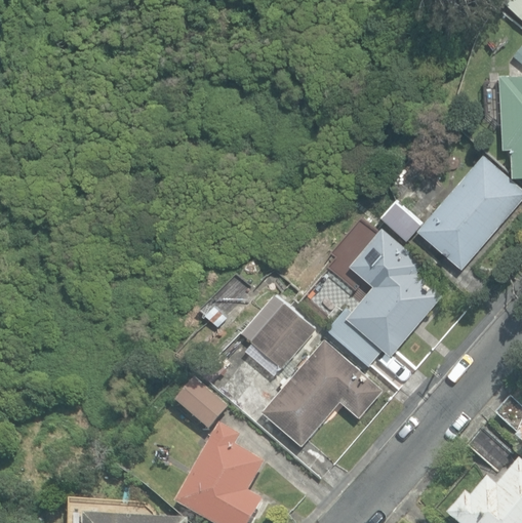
[(521,0),(504,0),(502,2),(521,21),(521,0)]
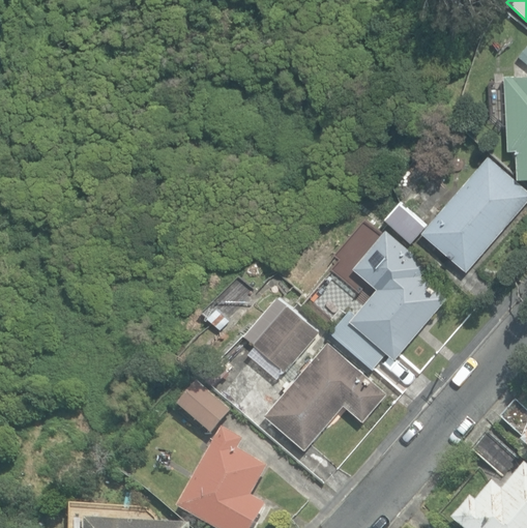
[(526,66),(526,47),(526,46),(516,57),(526,66)]
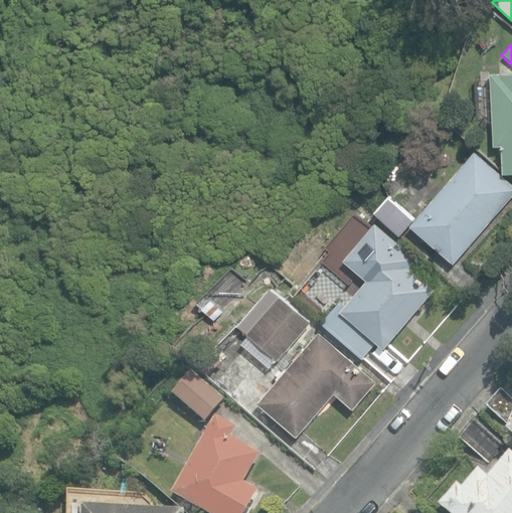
[(511,173),(511,74),(499,75),(499,74),(489,74),(493,147),(501,147),(502,174),(511,173)]
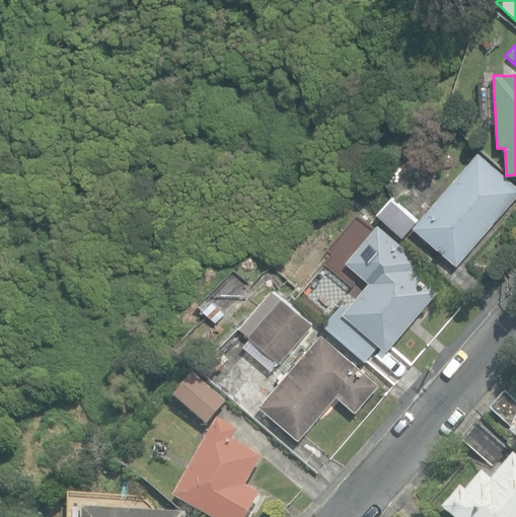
[(452,145),(460,136),(450,128),(443,137),(452,145)]
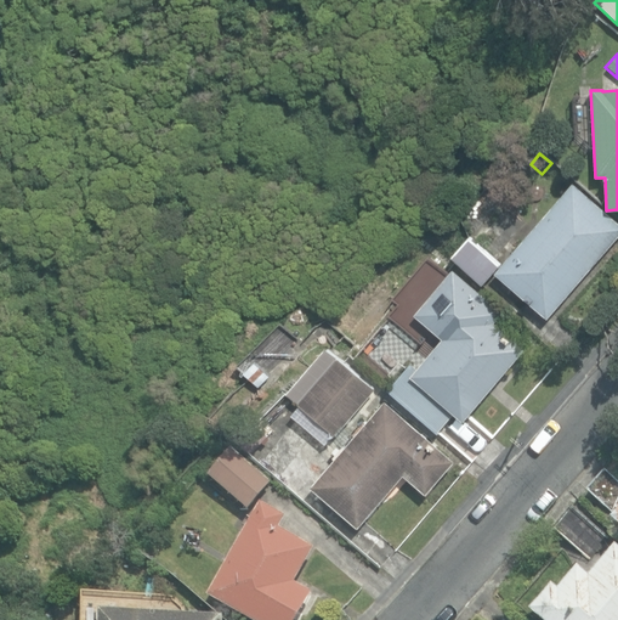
[(493,275),(545,320),(617,234),(617,224),(572,184),(493,275)]
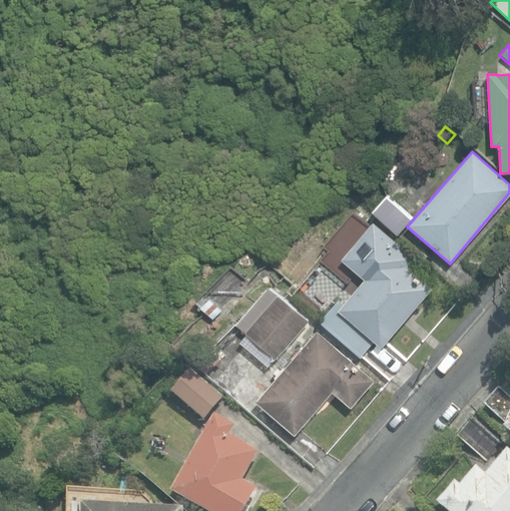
[(372,213),(396,235),(410,219),(385,198),(372,213)]
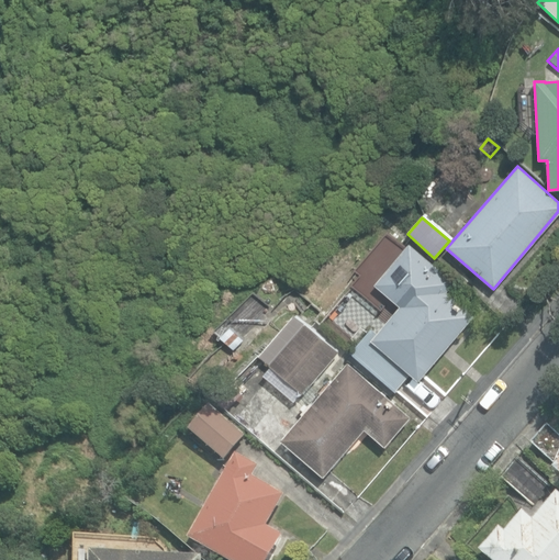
[(350,354),(394,391),(410,373),(418,381),(474,316),(445,292),(453,283),(407,245),(372,286),(399,308),(375,336),(370,332),(350,354)]
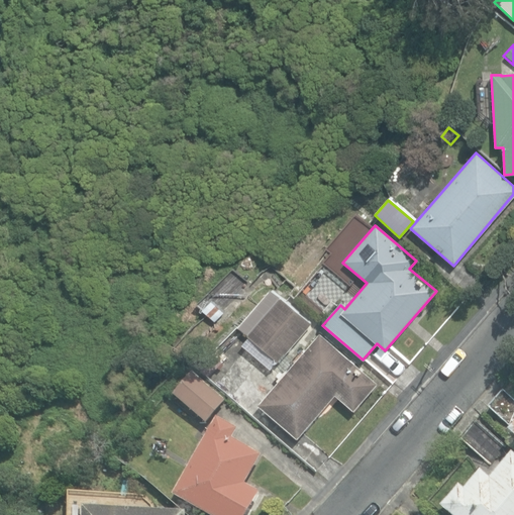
[(246,335),(277,363),(310,324),(273,291),(240,327),(247,334),(246,335)]
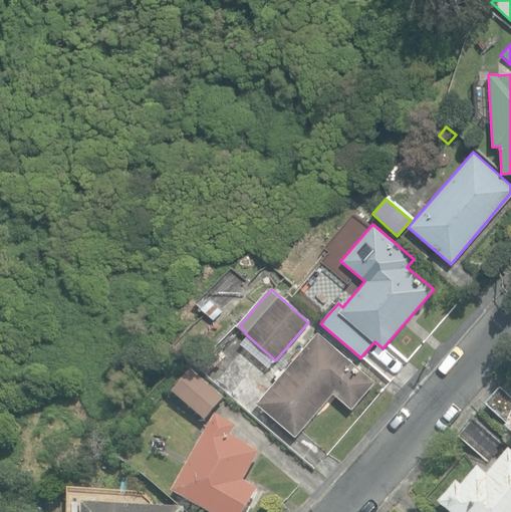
[(200,308),(212,321),(222,311),(210,299),(200,308)]
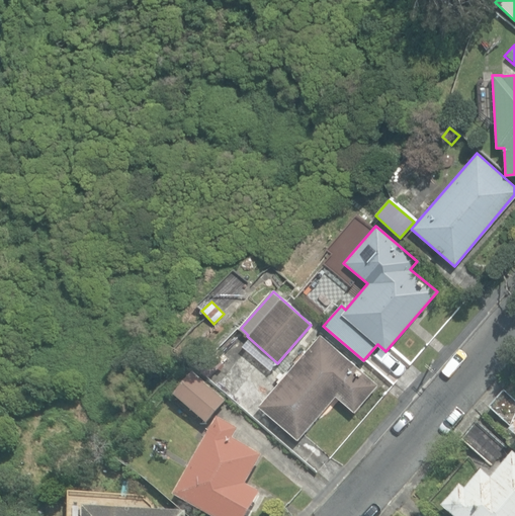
[(296,438),(297,438),(335,395),(353,411),(376,384),(320,335),(259,406),(296,438)]
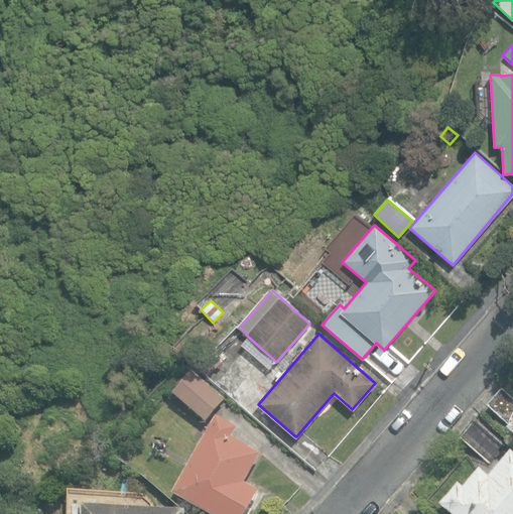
[(171,397),(203,424),(223,401),(191,374),(171,397)]
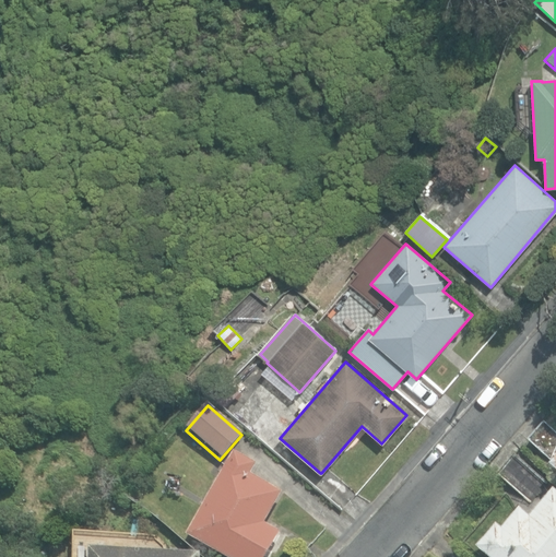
[(528,442),(552,464),(555,459),(555,438),(542,426),(528,442)]
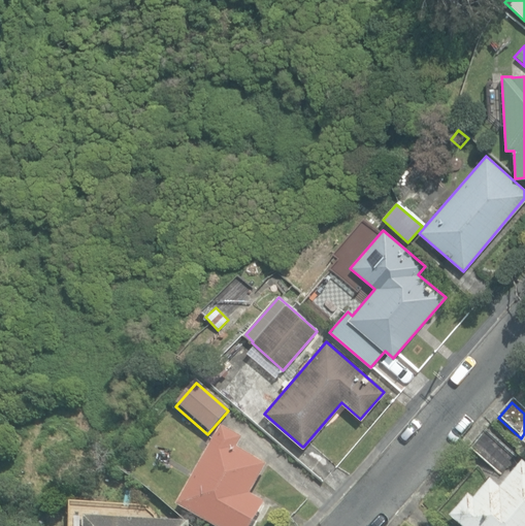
[(175,507),(208,525),(250,525),(263,503),(249,496),(264,467),(235,451),(241,439),(220,427),(175,507)]
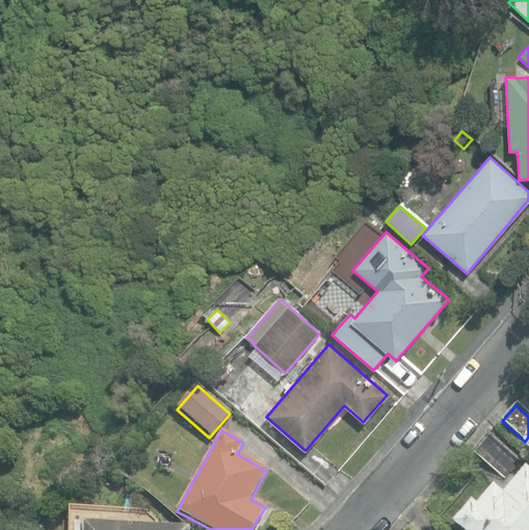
[(471,454),(503,480),(519,461),(486,435),(471,454)]
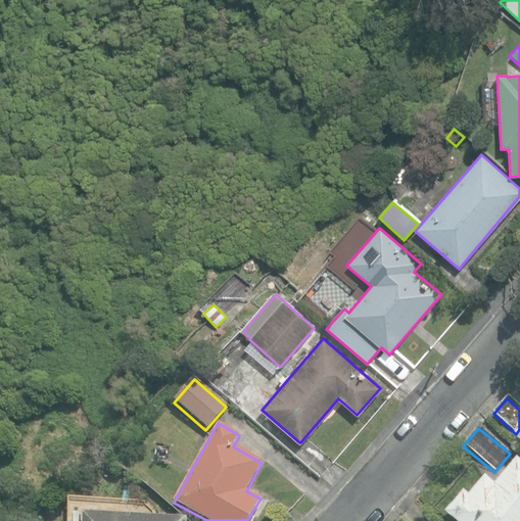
[(444,515),(451,520),(519,520),(519,463),(516,460),(493,485),(483,476),(467,495),(463,492),(444,515)]
